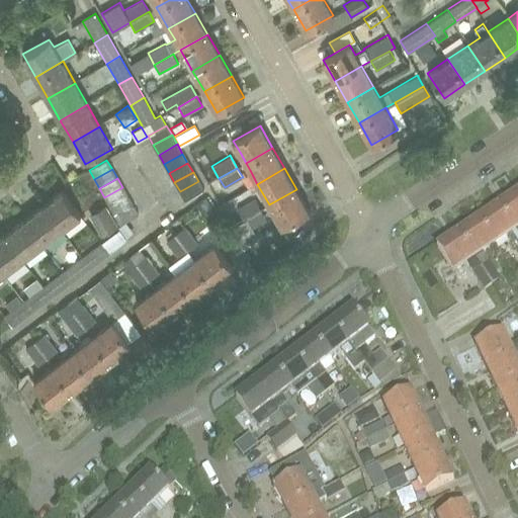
[(198,181),(180,191),(185,200),(203,190),(198,181)]
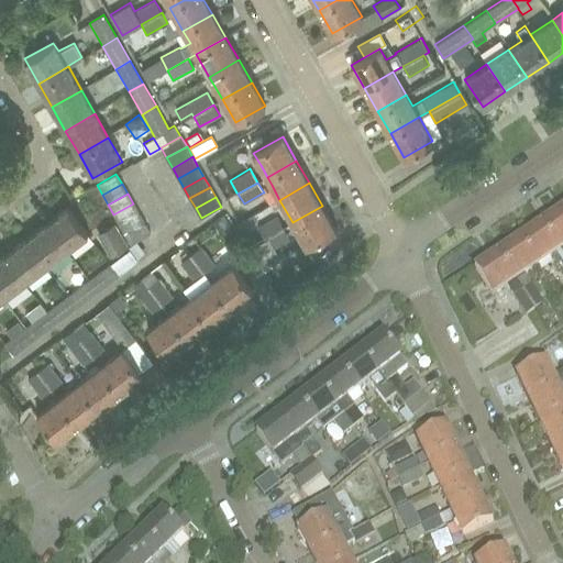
[(139,213),(133,203),(113,214),(119,224),(139,213)]
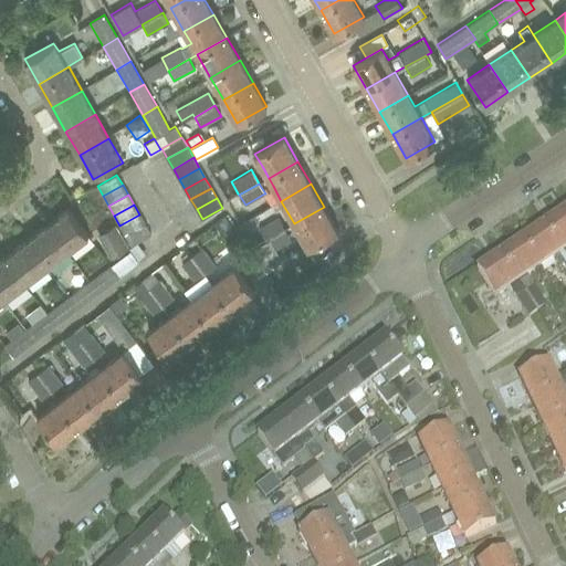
[(45,224),(66,251),(88,234),(67,207),(45,224)]
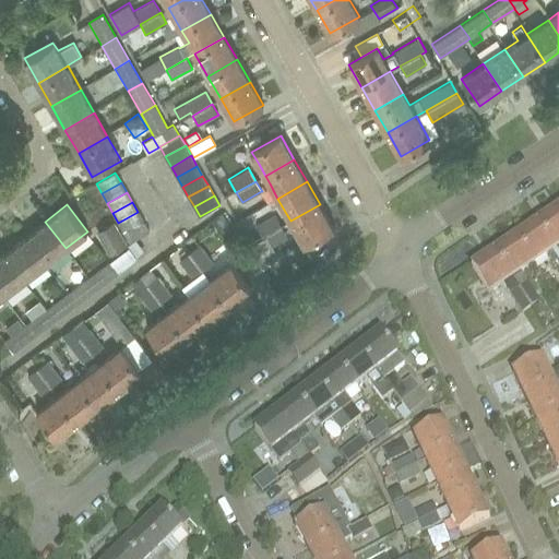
[(320,204),(290,221),(304,244),(333,227),(320,204)]
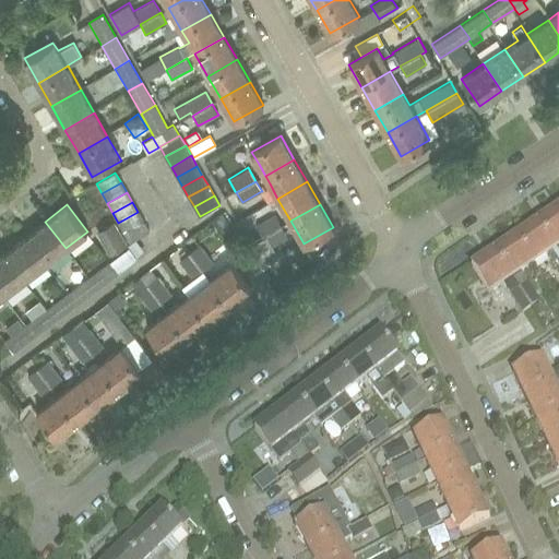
[(555,250),(558,246),(558,210),(558,209),(536,223),(555,250)]
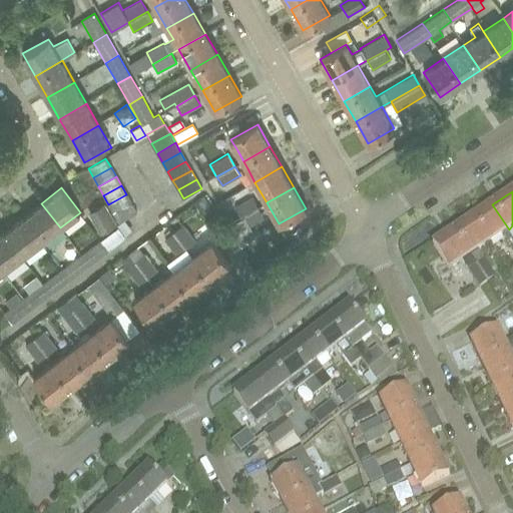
[(113,213),(132,203),(126,194),(108,204),(113,213)]
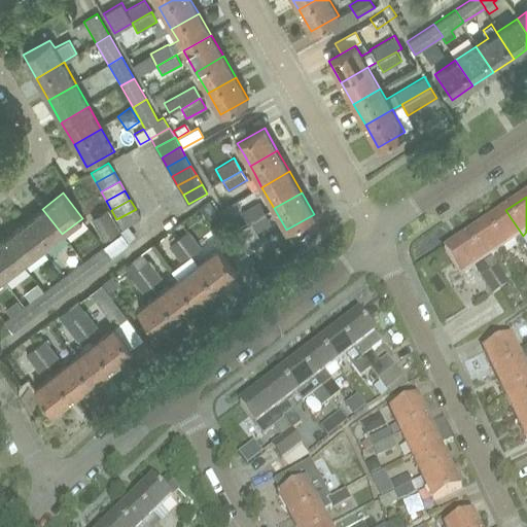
[(251,221),(266,213),(259,201),(240,212),(247,223),(251,221)]
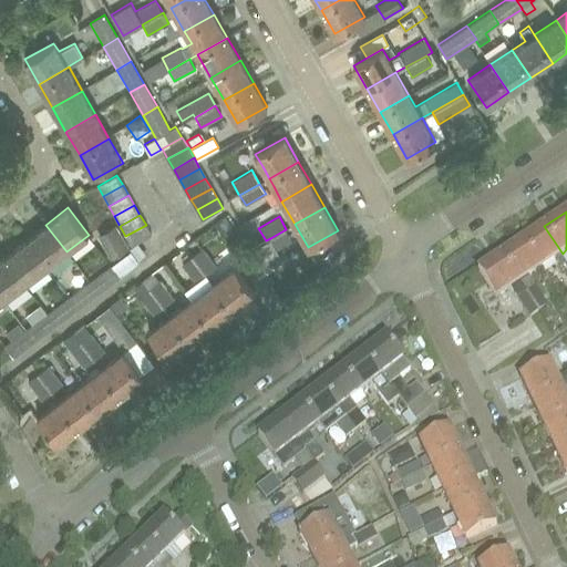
[(112,256),(129,246),(114,223),(98,233),(112,256)]
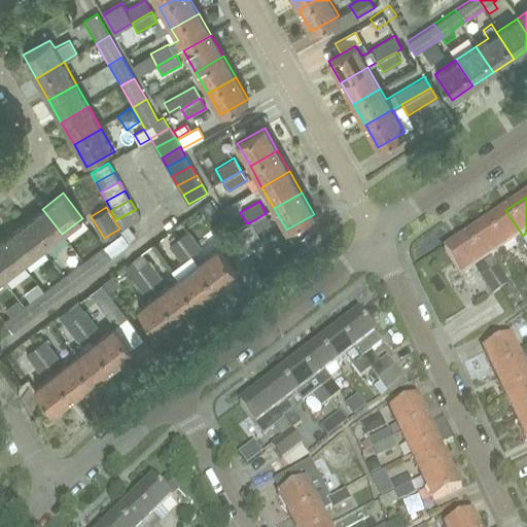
[(62,234),(42,209),(23,223),(42,249),(62,234)]
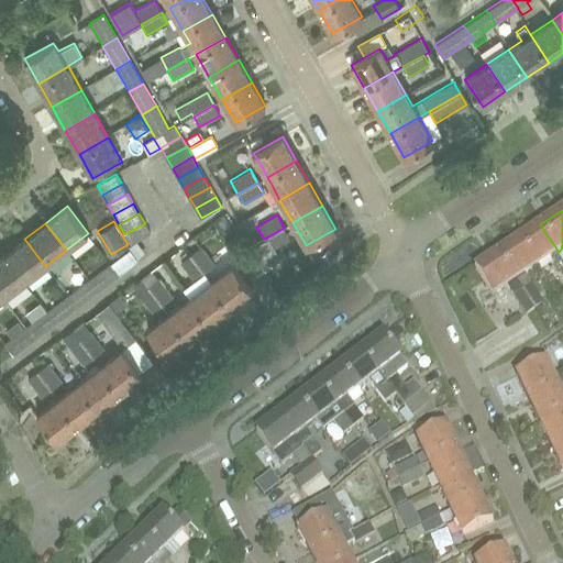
[(124,234),(131,244),(151,233),(145,223),(124,234)]
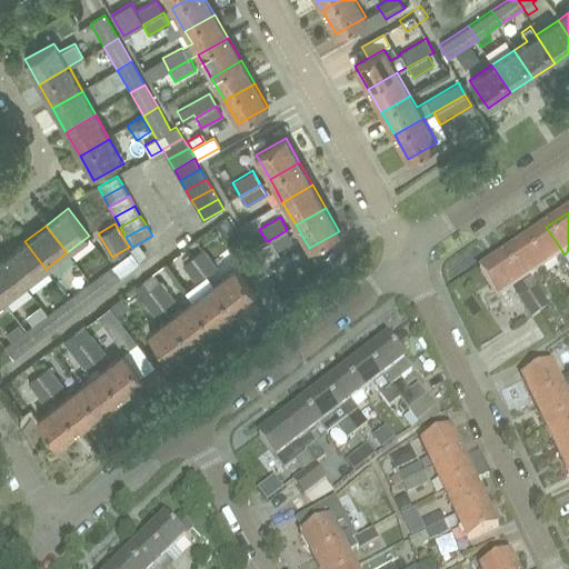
[(568,260),(565,255),(546,227),(523,241),(542,269),(555,260),(562,271),(568,267),(568,260)]
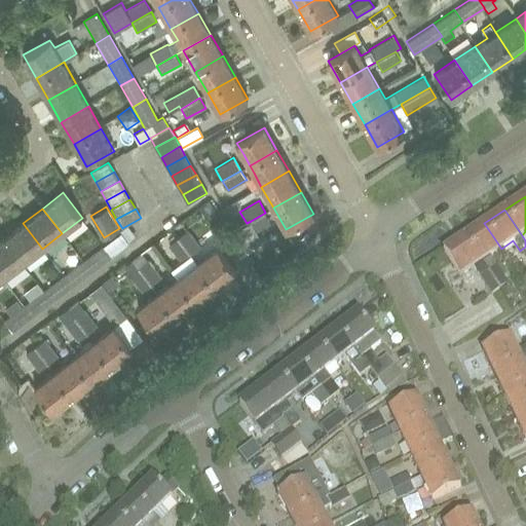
[(232,240),(219,221),(209,228),(223,248),(232,240)]
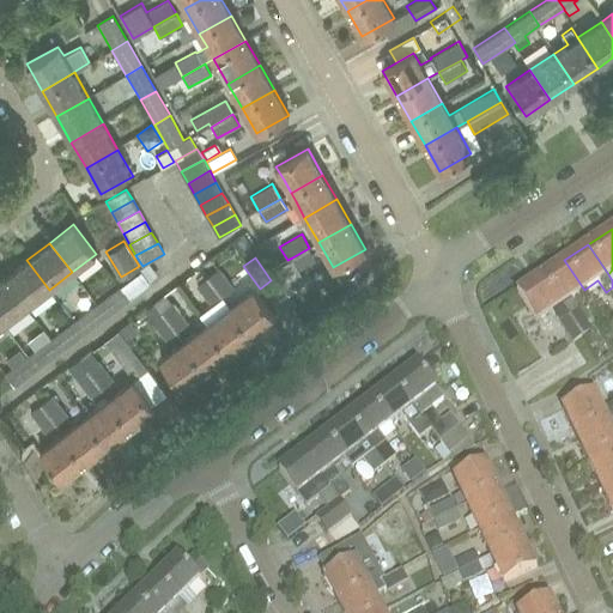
[(292,258),(287,260),(274,268),(289,291),(305,281),(299,269),(292,258)]
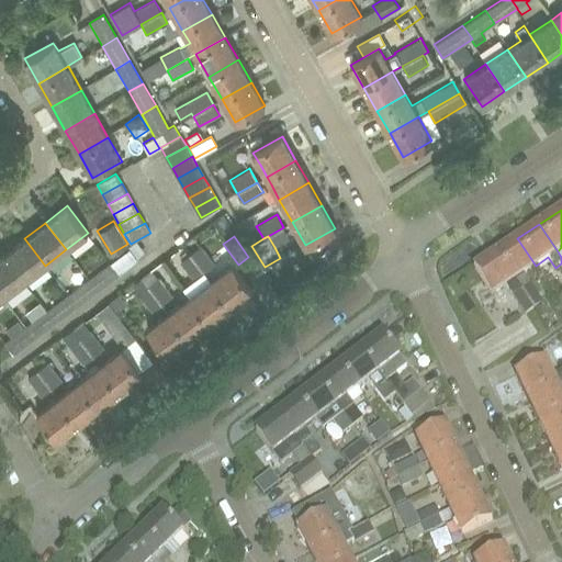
[(45,266),(24,238),(3,255),(24,281),(45,266)]
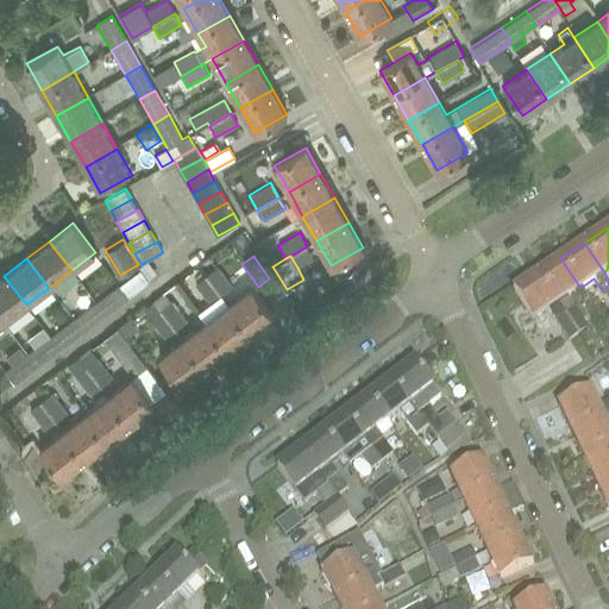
[(560,258),(537,274),(577,334),(586,328),(566,297),(581,288),(560,258)]
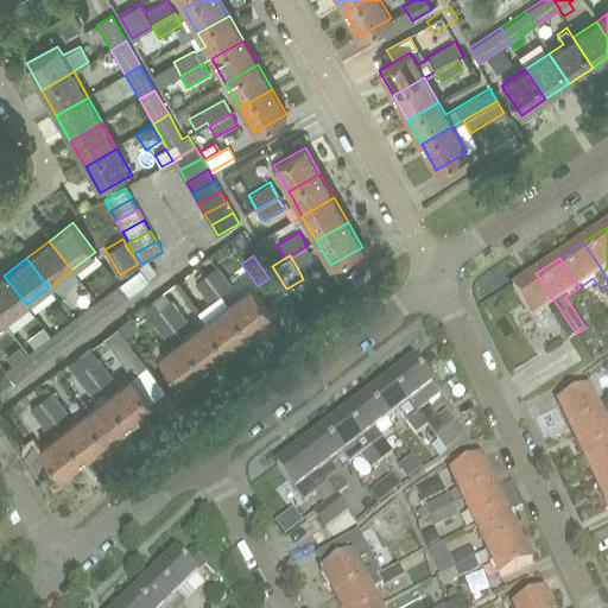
[(204,274),(221,295),(233,285),(217,265),(204,274)]
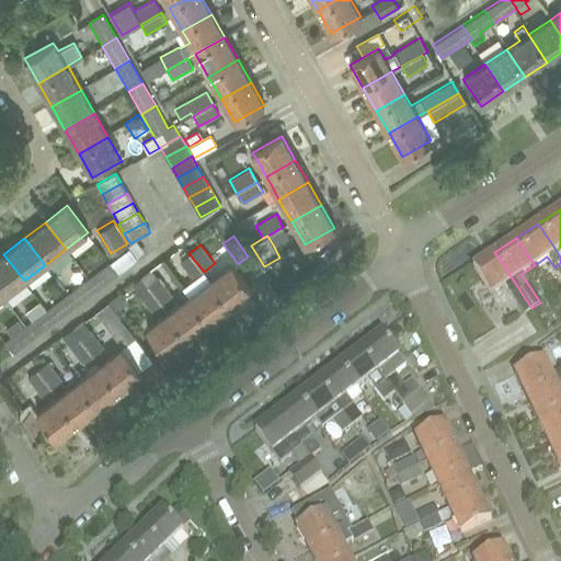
[(531,308),(494,252),(472,267),(491,295),(504,286),(524,313),(531,308)]
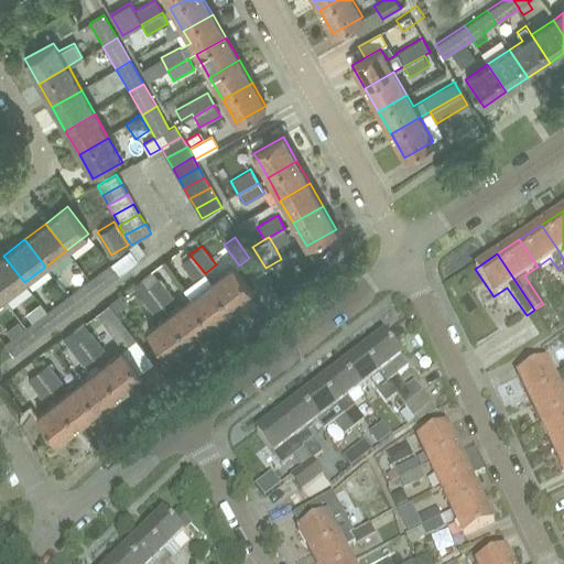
[(205,273),(190,255),(180,262),(195,281),(205,273)]
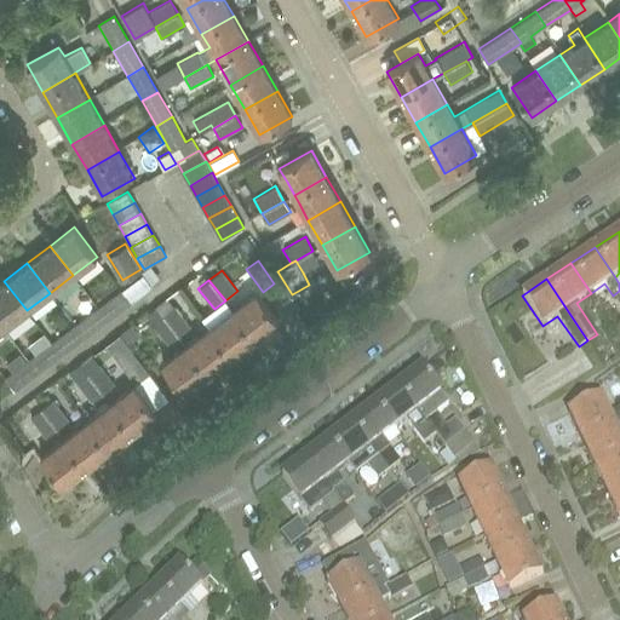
[(27,310),(4,281),(0,282),(0,322),(4,328),(27,310)]
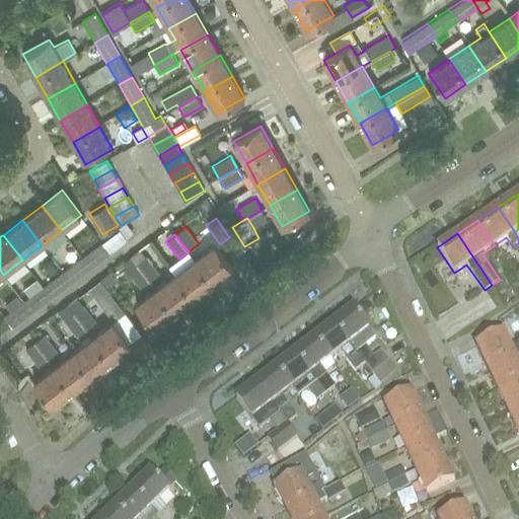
[(109,253),(101,243),(82,258),(89,269),(109,253)]
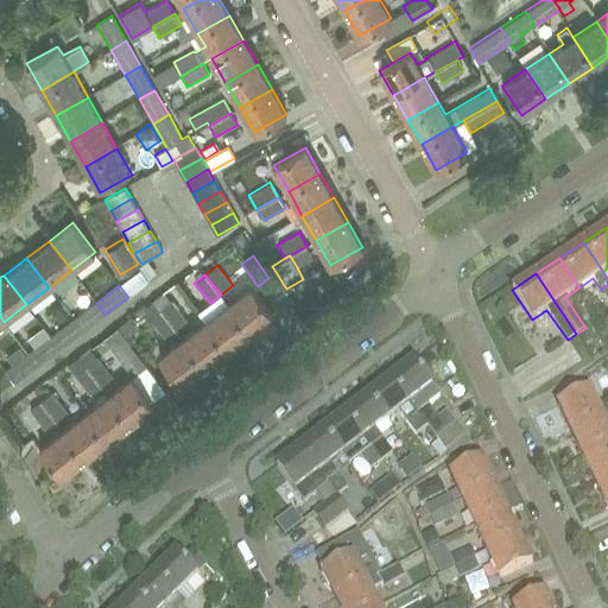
[(227,304),(249,333),(273,315),(251,286),(227,304)]
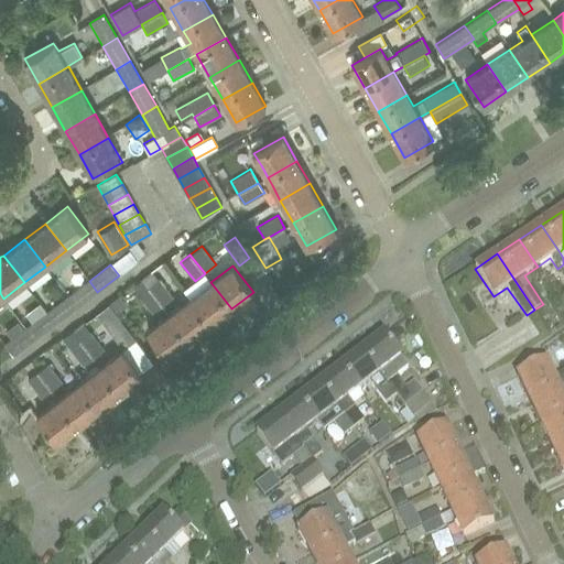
[(141,278),(162,305),(173,296),(159,278),(158,279),(151,270),(141,278)]
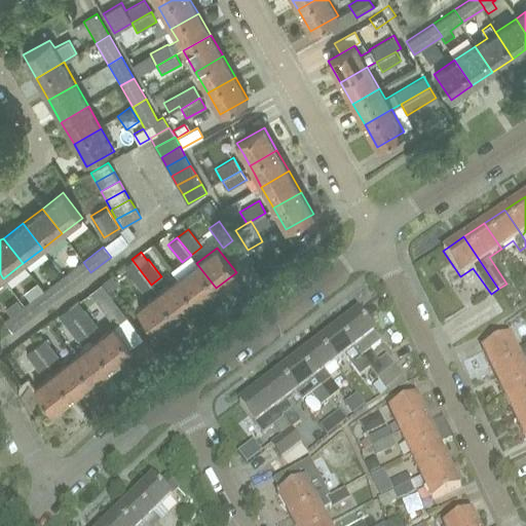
[(151,285),(132,259),(122,266),(142,292),(151,285)]
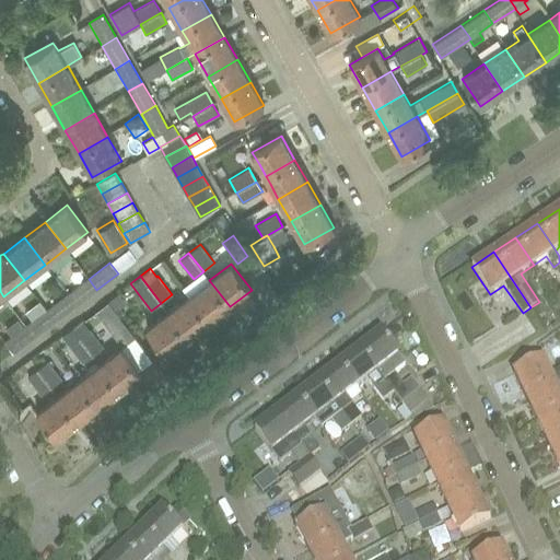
[(96,290),(89,279),(68,294),(76,305),(96,290)]
